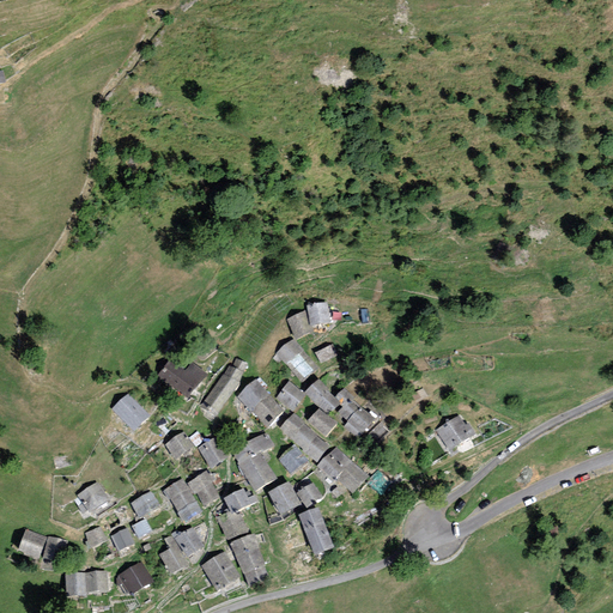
[(327,303),(308,307),(310,325),(329,322),(327,303)]
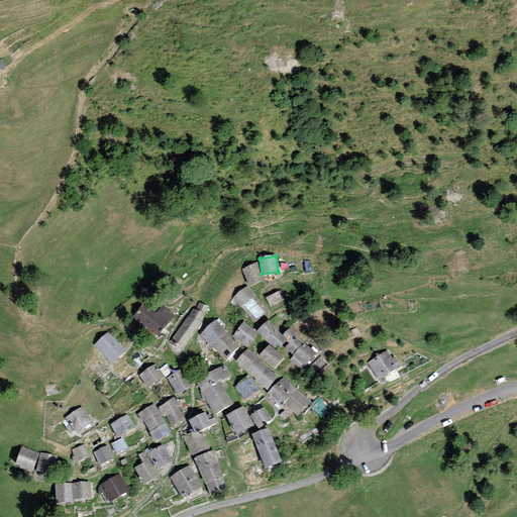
[(256,264),(242,270),(249,286),(264,280),(256,264)]
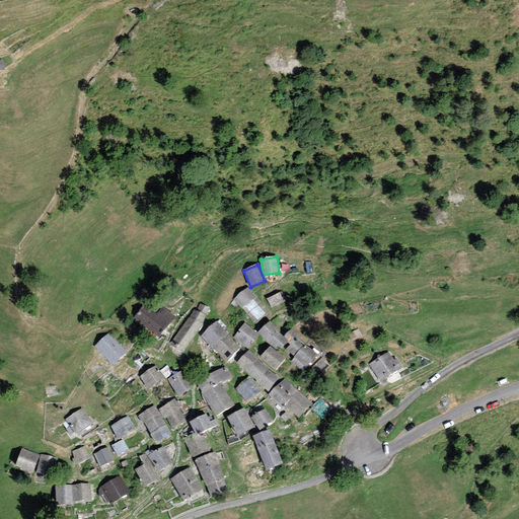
[(256,296),(249,288),(235,300),(242,308),(256,296)]
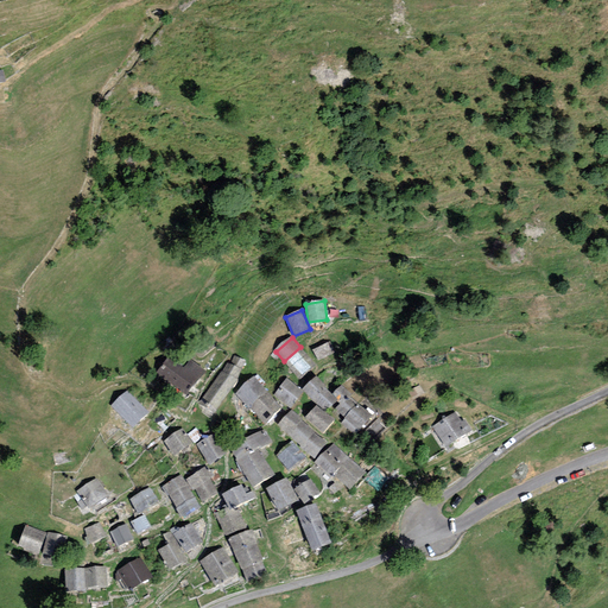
[(335,352),(329,342),(314,350),(318,360),(335,352)]
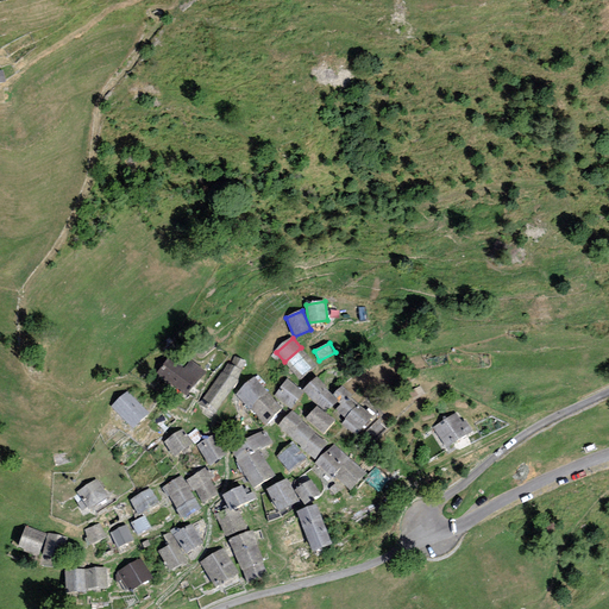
[(315,365),(301,347),(284,362),(299,378),(315,365)]
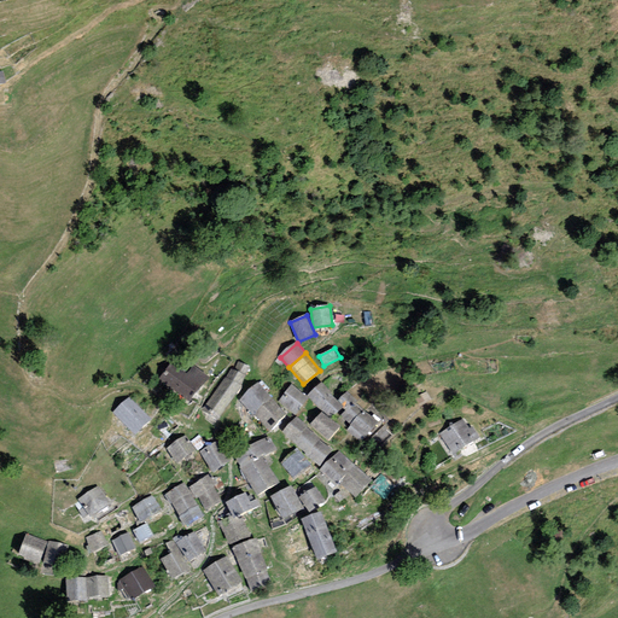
[(226,378),(225,378),(203,410),(217,419),(242,386),(240,386),(249,367),(238,362),(234,371),(232,369),(226,378)]
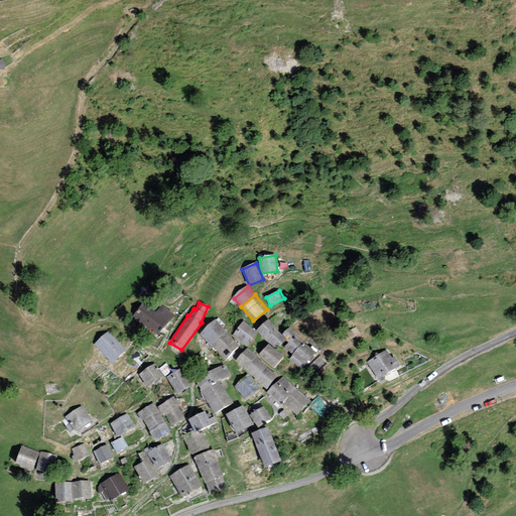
[(156,313),(143,303),(133,317),(158,335),(172,314),(161,307),(156,313)]
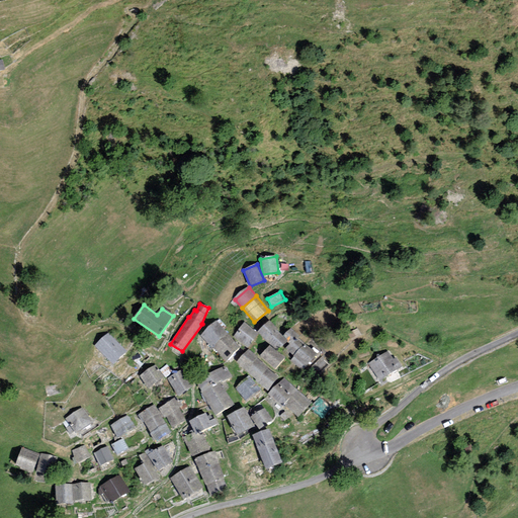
[(227,333),(216,322),(201,335),(212,346),(227,333)]
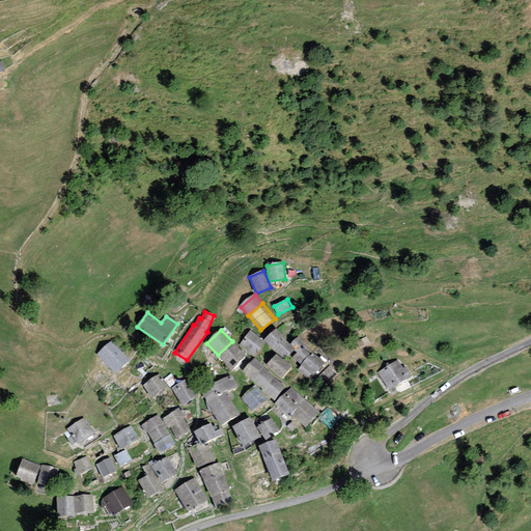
[(294,348),(276,330),(266,340),(283,359),(294,348)]
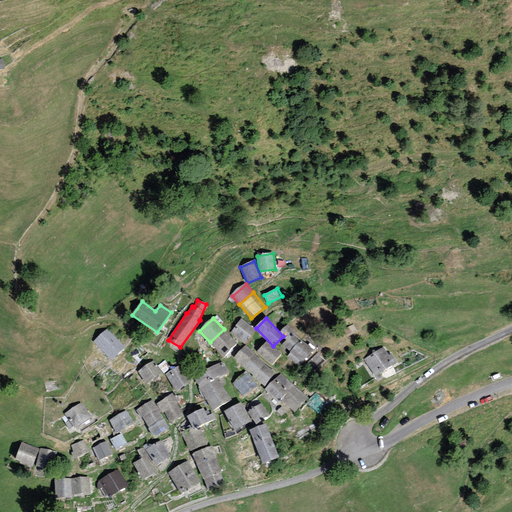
[(254,330),(241,320),(231,333),(244,343),(254,330)]
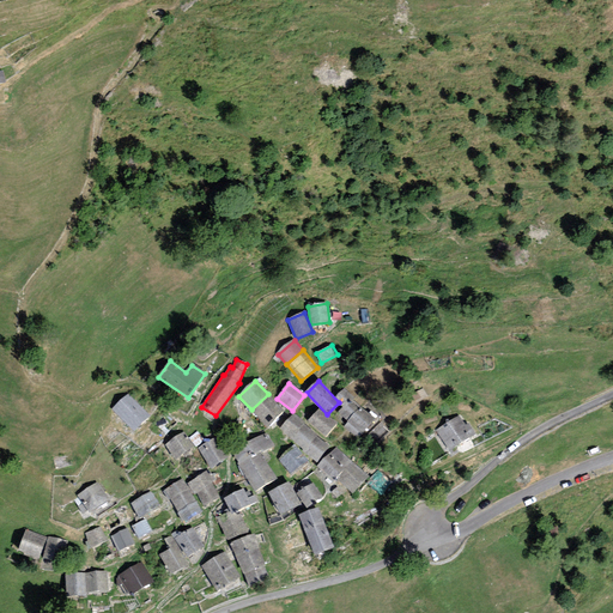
[(428,396),(423,389),(412,394),(417,402),(428,396)]
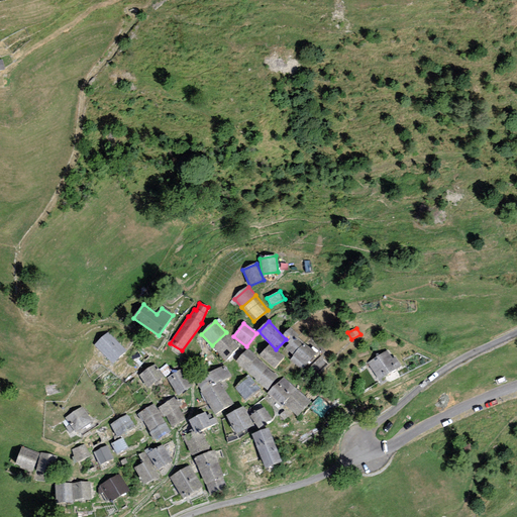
[(298,335),(291,329),(283,335),(290,343),(286,347),(305,366),(315,353),(304,344),(296,337),(298,335)]
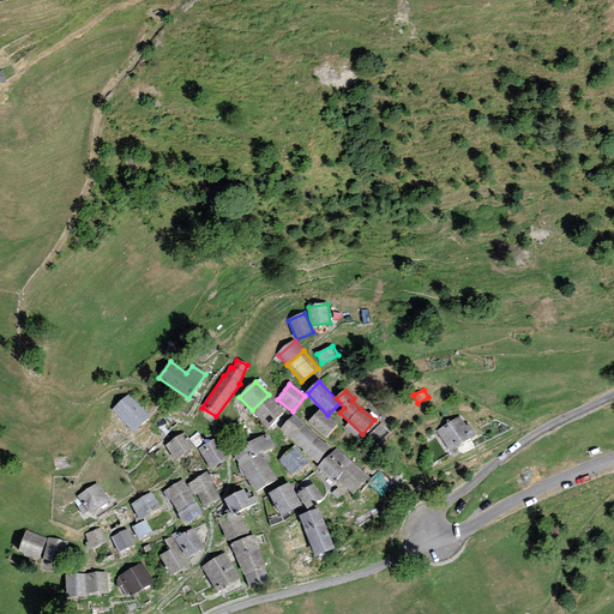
[(284,411),(269,395),(252,410),(268,427),(284,411)]
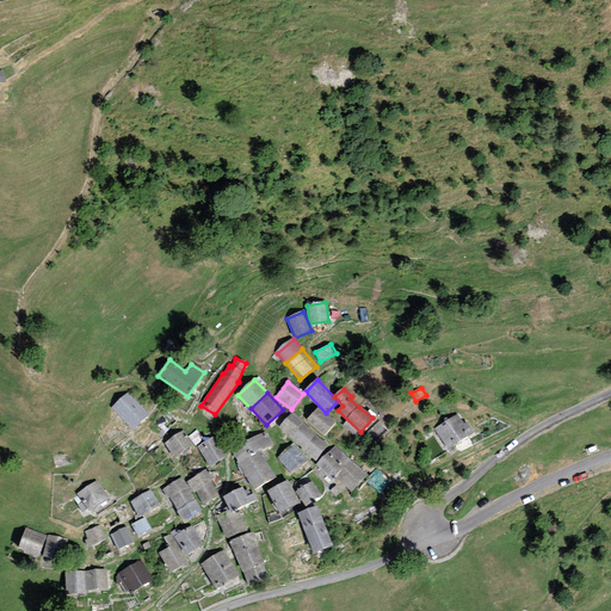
[(128,394),(113,408),(134,430),(148,415),(128,394)]
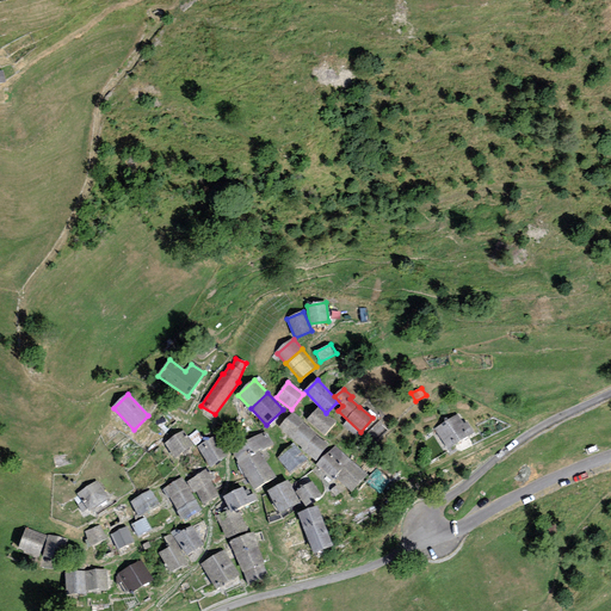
[(334,423),(318,408),(307,420),(323,434),(334,423)]
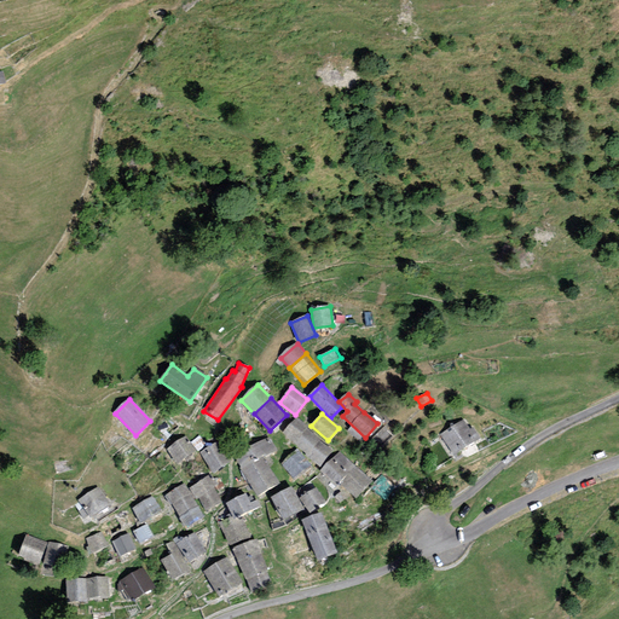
[(173,426),(165,418),(154,433),(162,439),(173,426)]
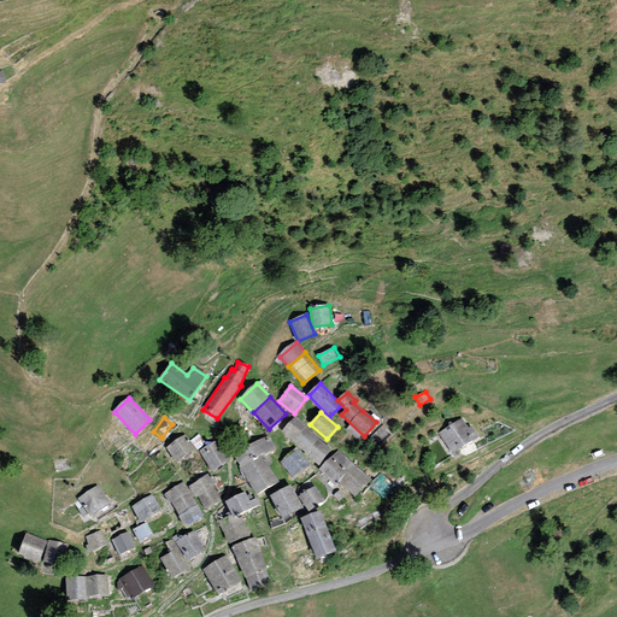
[(306,428),(295,417),(283,432),(293,441),(306,428)]
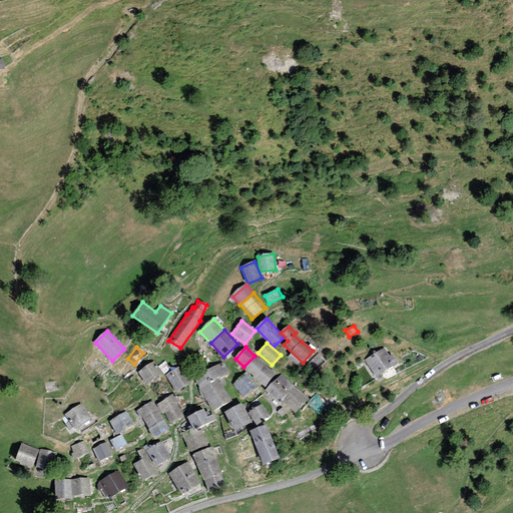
[(389,357),(384,349),(366,361),(377,377),(397,363),(392,355),(389,357)]
